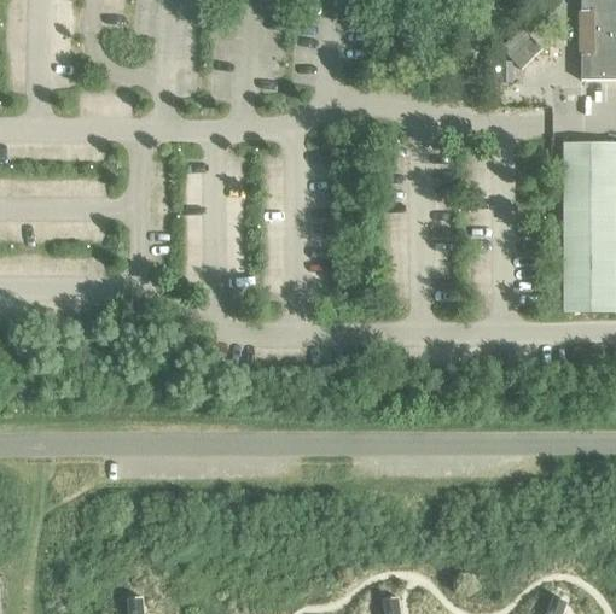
[(581,0),(582,79),(615,77),(615,0),(581,0)]
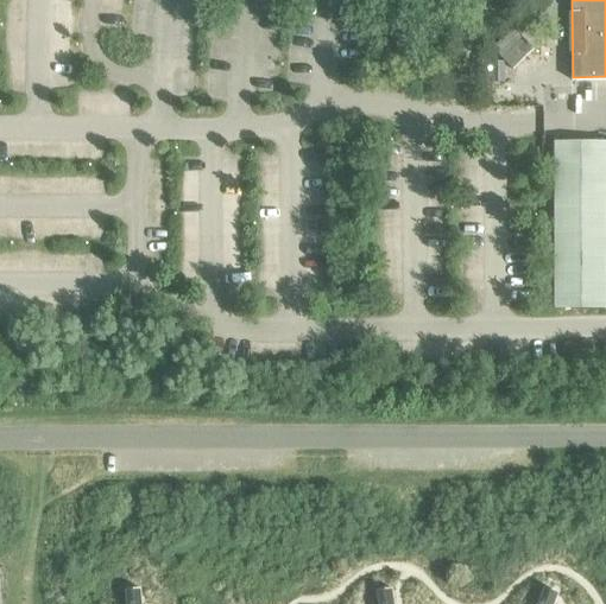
[(492,48),(515,68),(535,46),(513,26),(492,48)]
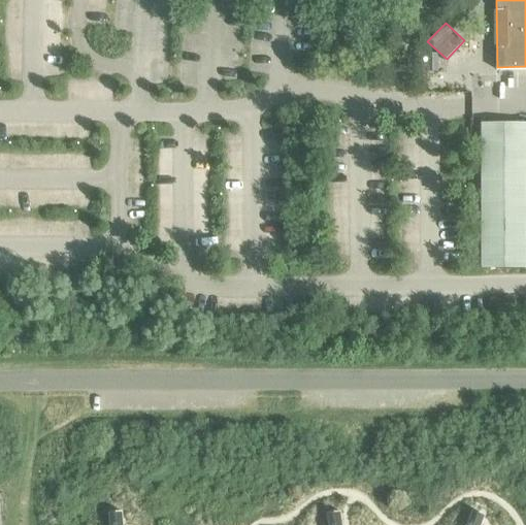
[(525,121),(481,121),(481,265),(525,264),(525,121)]
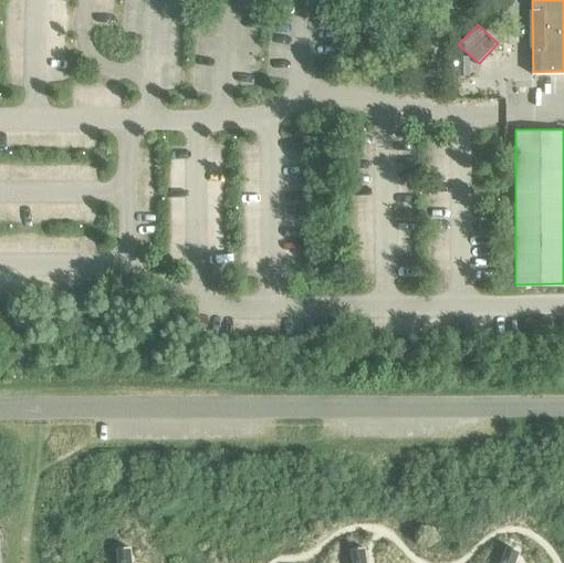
[(505,546),(499,562),(514,562),(520,550),(509,545),(505,544),(505,546)]
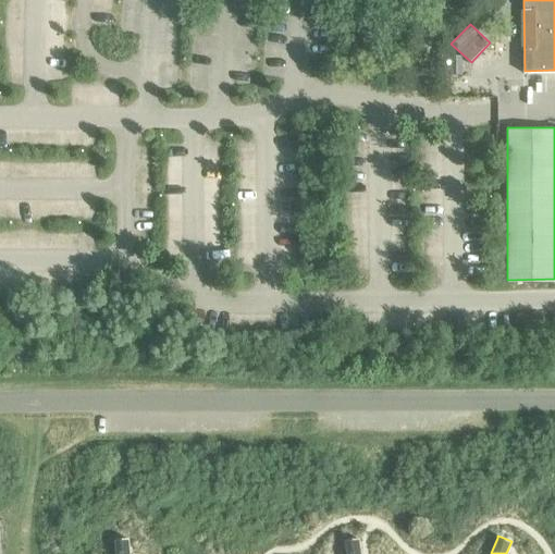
[(128,537),(114,538),(115,544),(115,553),(130,553),(130,544),(128,537)]
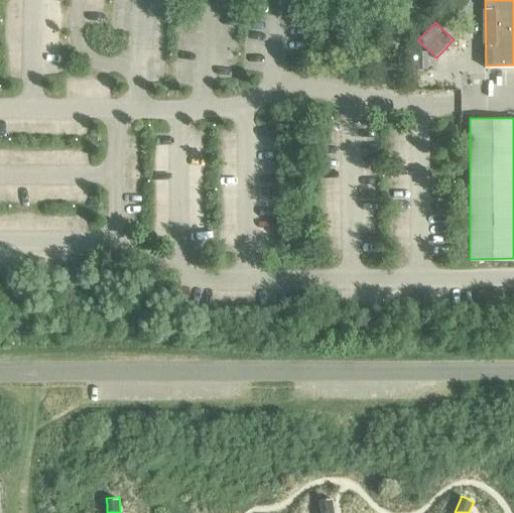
[(333,497),(319,499),(320,512),(335,512),(334,505),(333,497)]
